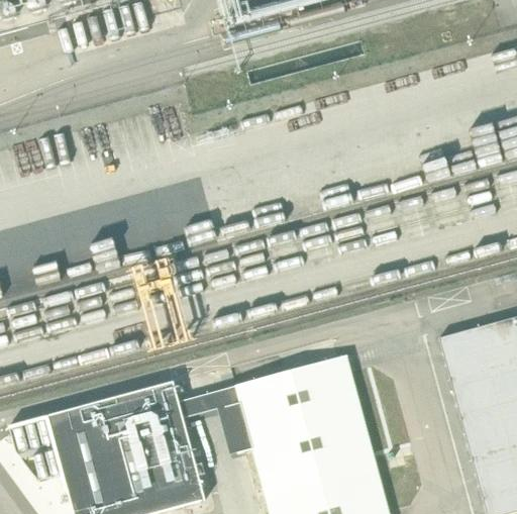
[(87,38),(152,27),(149,9),(133,12),(131,0),(97,0),(80,3),(87,38)]
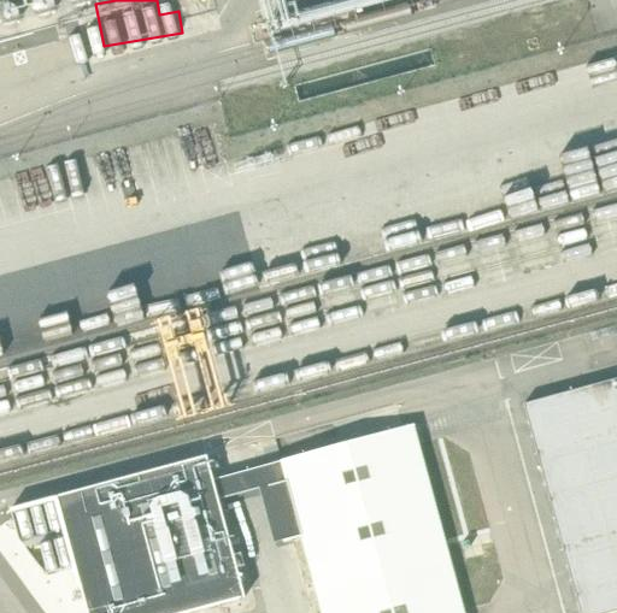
[(227,17),(222,0),(189,0),(197,25),(227,17)]
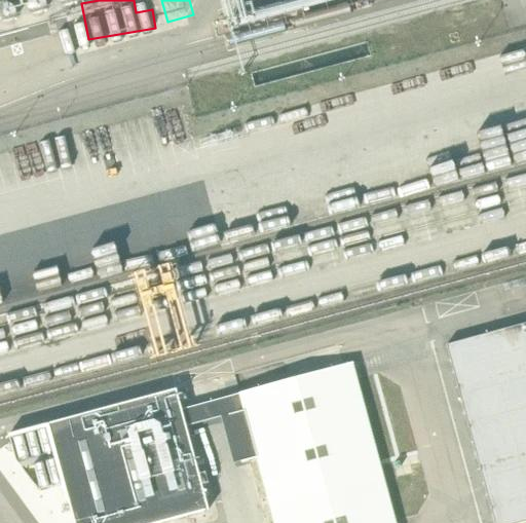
[(176,84),(181,97),(199,90),(194,78),(176,84)]
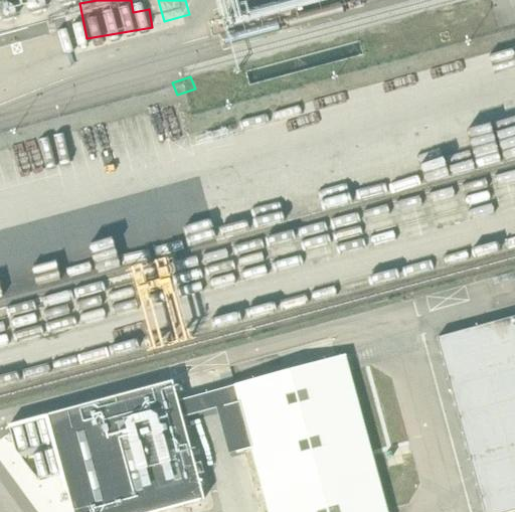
[(343,155),(367,150),(363,133),(339,138),(343,155)]
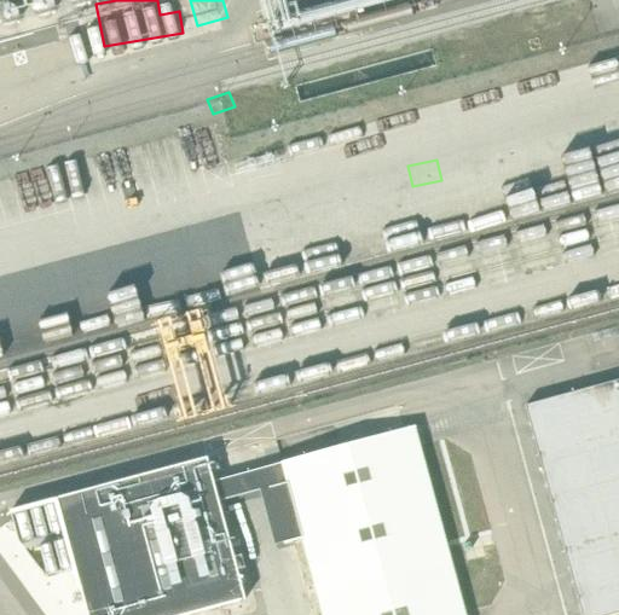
[(418,213),(421,232),(455,228),(452,209),(418,213)]
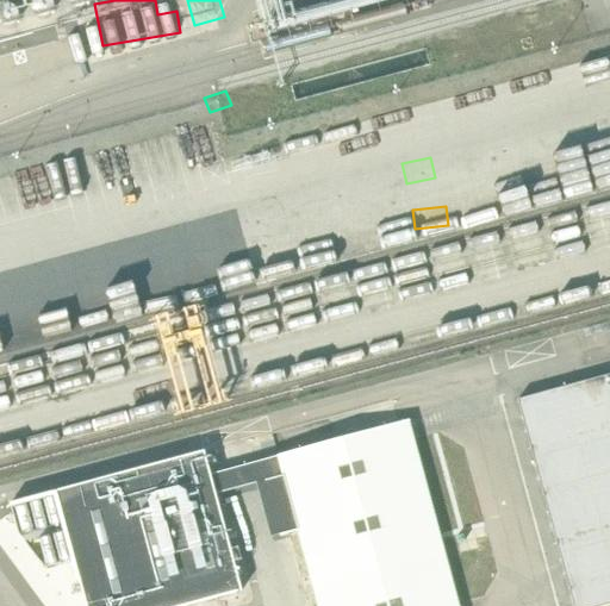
[(493,250),(518,244),(515,233),(491,241),(493,250)]
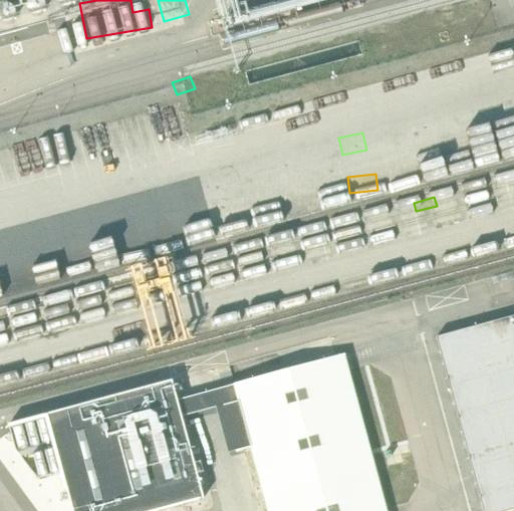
[(220,204),(227,230),(249,224),(242,198),(220,204)]
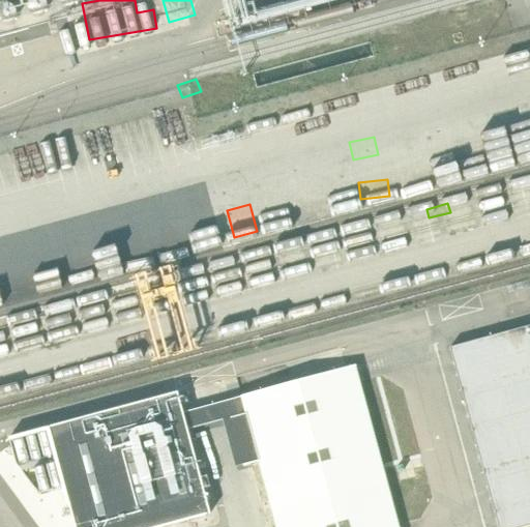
[(172,224),(177,251),(201,245),(195,218),(172,224)]
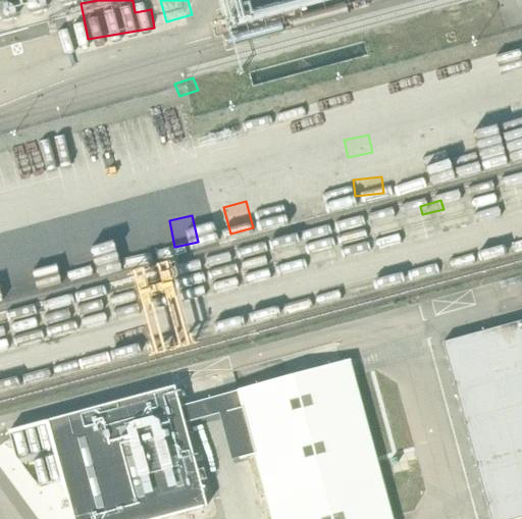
[(221,215),(197,222),(203,242),(226,235),(221,215)]
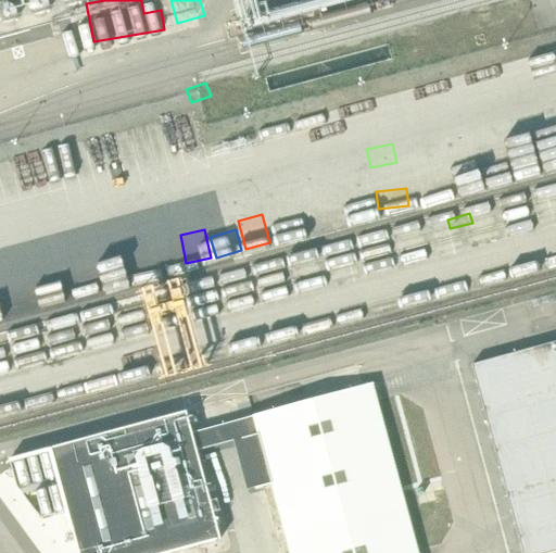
[(180,253),(156,255),(158,271),(181,268),(180,253)]
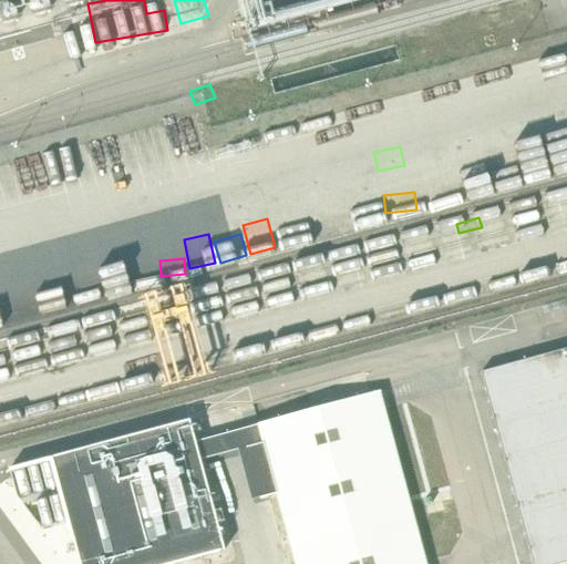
[(243,279),(270,273),(268,263),(240,269),(243,279)]
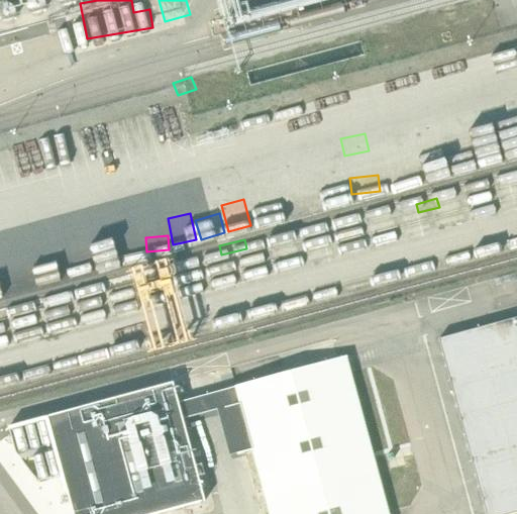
[(53,248),(56,264),(80,261),(77,244),(53,248)]
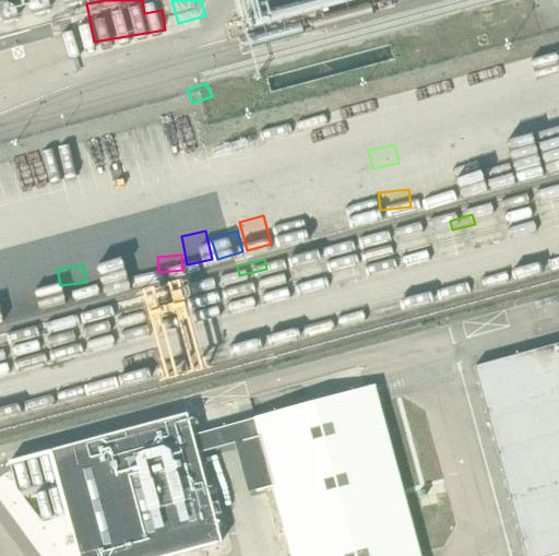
[(120,272),(122,283),(151,276),(150,267),(120,272)]
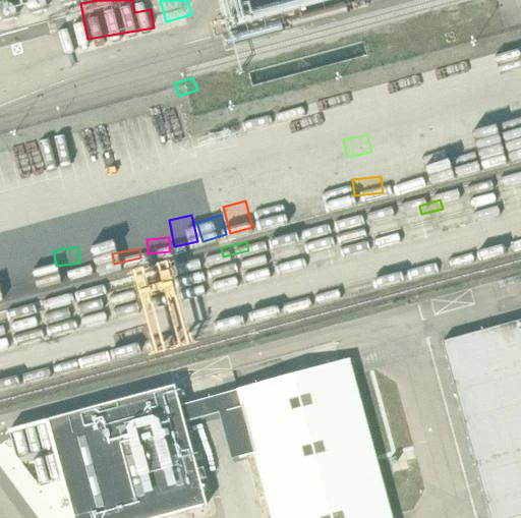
[(194,266),(218,261),(216,251),(192,256),(194,266)]
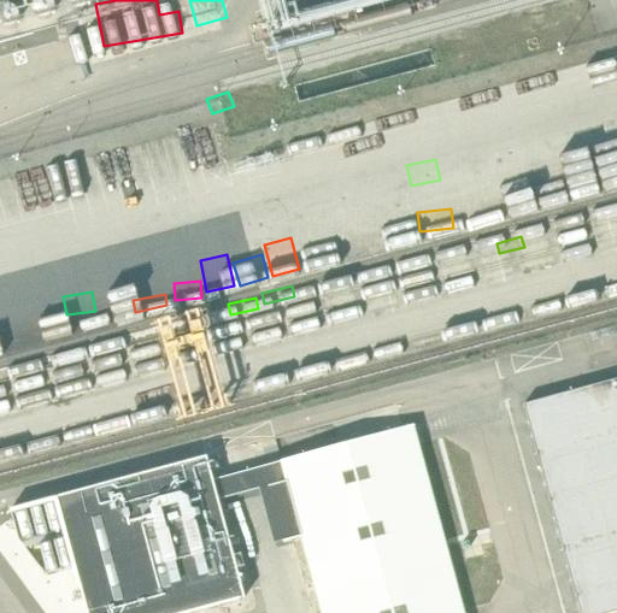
[(145,323),(148,337),(177,331),(174,317),(145,323)]
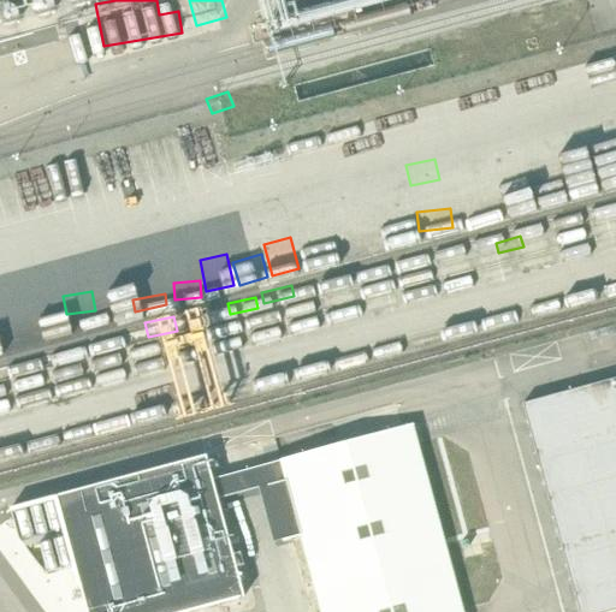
[(615,375),(522,402),(580,611),(598,611),(615,607),(615,375)]
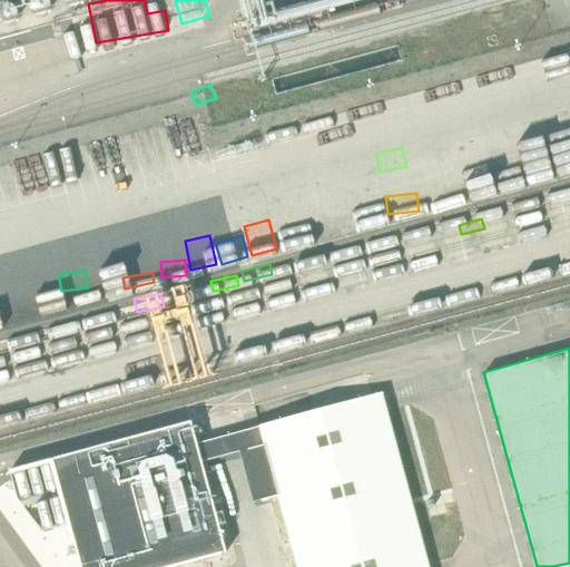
[(430,566),(383,391),(258,424),(277,492),(296,566),(430,566)]
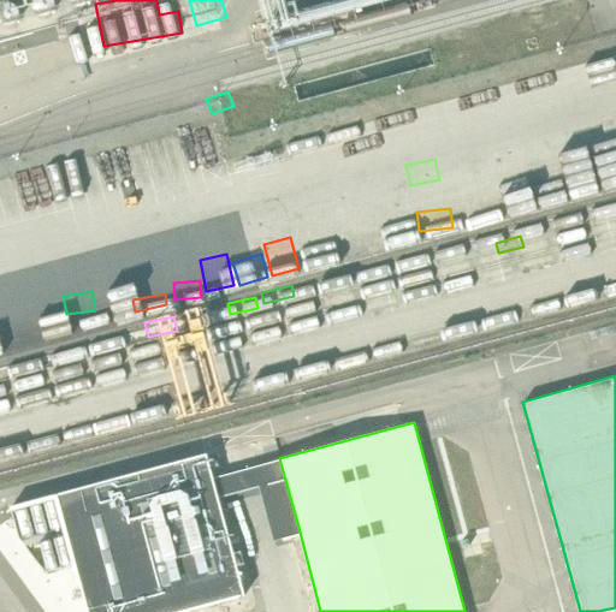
[(206,452),(55,493),(76,563),(89,611),(175,611),(242,594),(244,594),(212,476),(206,452)]
